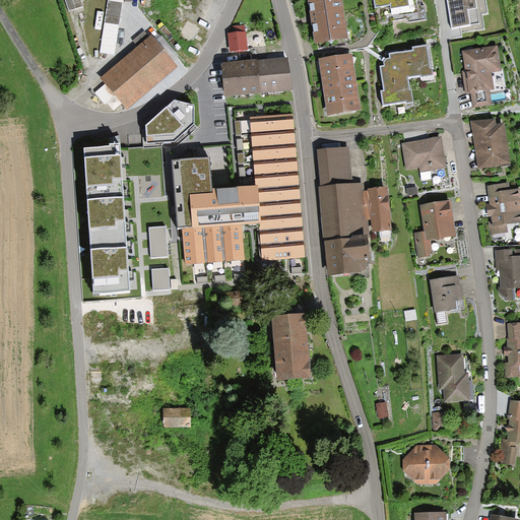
[(80,0),(66,0),(70,10),(82,6),(80,0)]
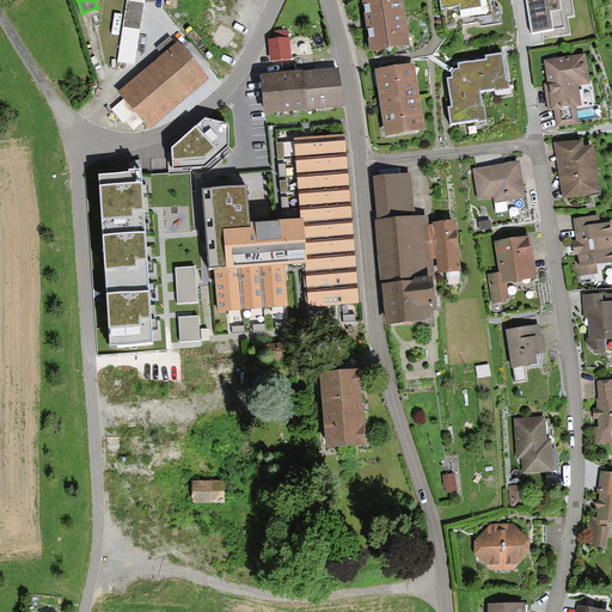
[(145,2),(127,0),(118,62),(136,65),(145,2)]
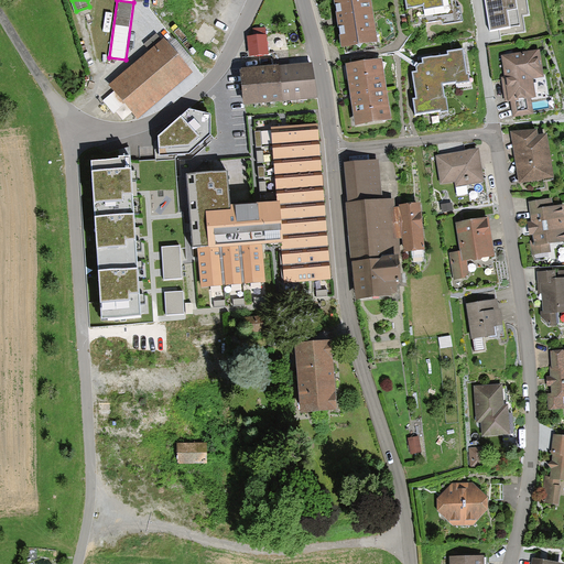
[(334,0),(342,45),(376,40),(369,0),(334,0)]
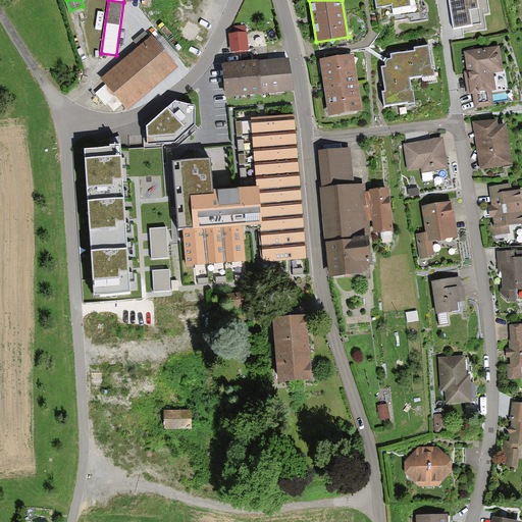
[(386,24),(426,16),(423,4),(419,4),(418,0),(372,0),(374,6),(381,5),(386,24)]
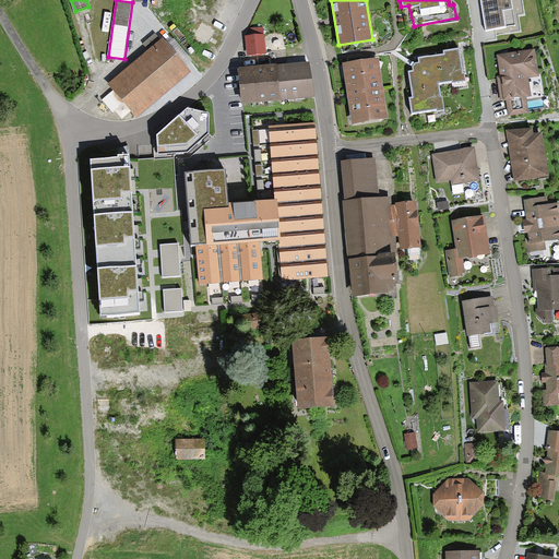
[(506,0),(483,0),(487,26),(501,24),(497,2),(507,1),(506,0)]
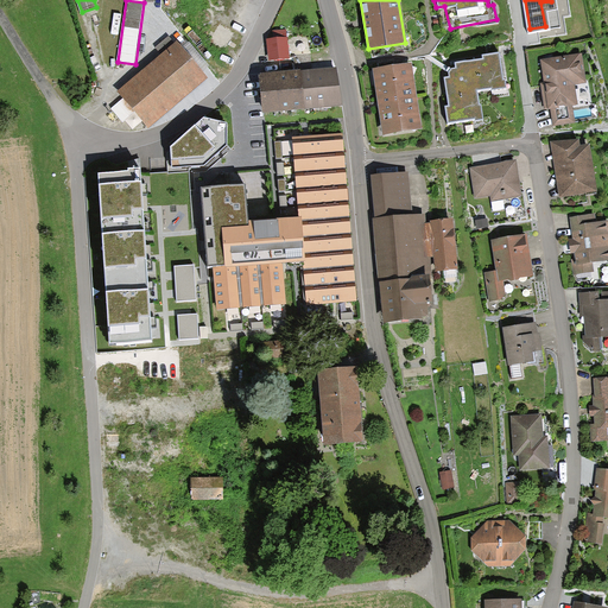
[(221,26),(213,48),(226,54),(235,32),(221,26)]
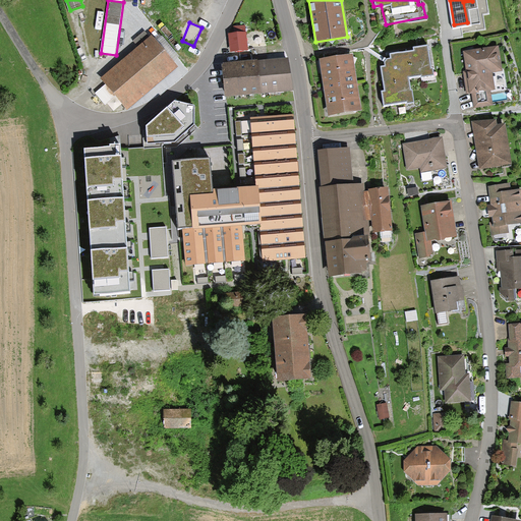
[(245,25),(234,26),(234,33),(228,34),(230,52),(247,50),(245,25)]
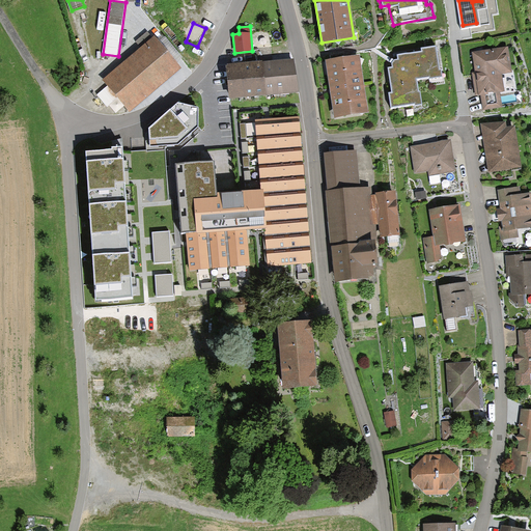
[(130,110),(179,67),(155,38),(105,80),(130,110)]
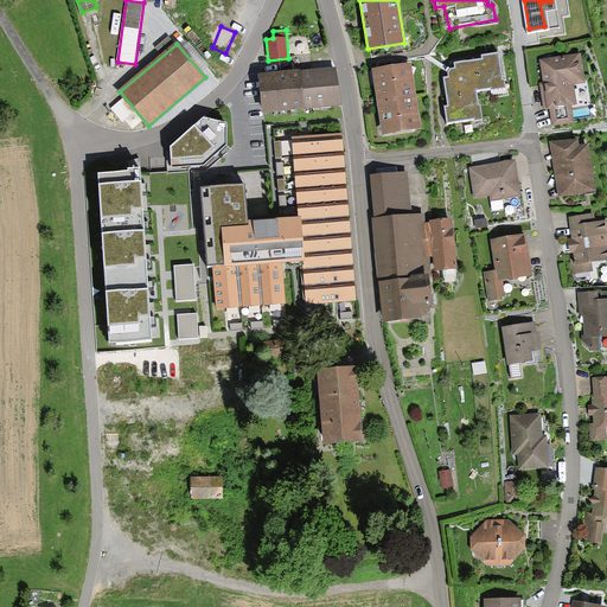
[(443,106),(447,126),(480,120),(475,93),(504,88),(497,51),(478,55),(479,57),(452,63),(453,66),(445,69),(446,77),(441,78),(446,106),(443,106)]
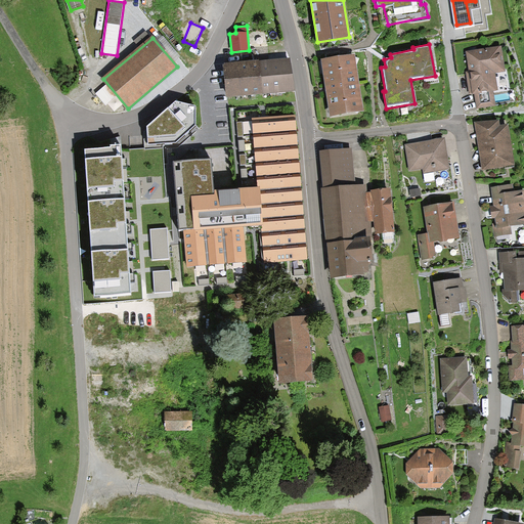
[(501,45),(464,52),(468,72),(464,73),(468,96),(473,95),(475,111),(495,106),(493,91),(497,91),(494,74),(507,72),(501,45)]
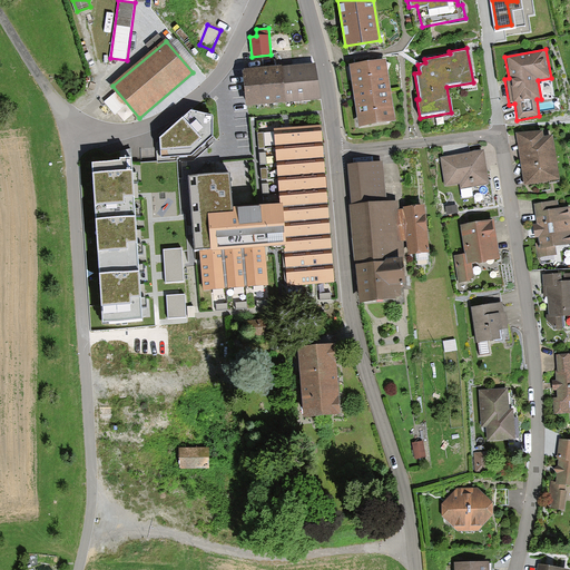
[(350,64),(360,128),(391,123),(380,58),(350,64)]
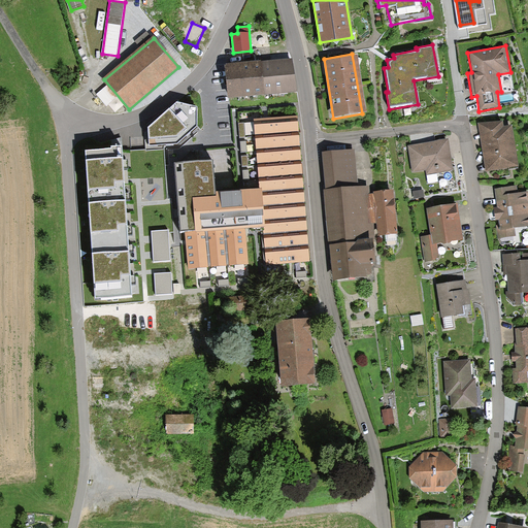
[(288,59),(260,61),(263,97),(291,95),(288,59)]
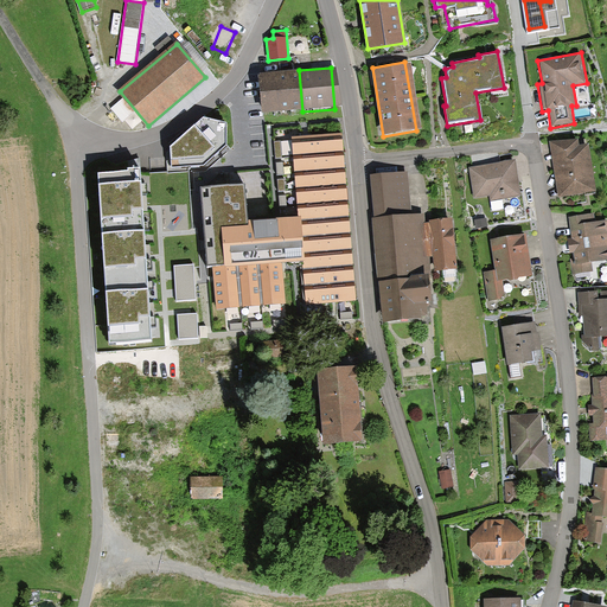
[(263,115),(302,112),(299,70),(260,74),(263,115)]
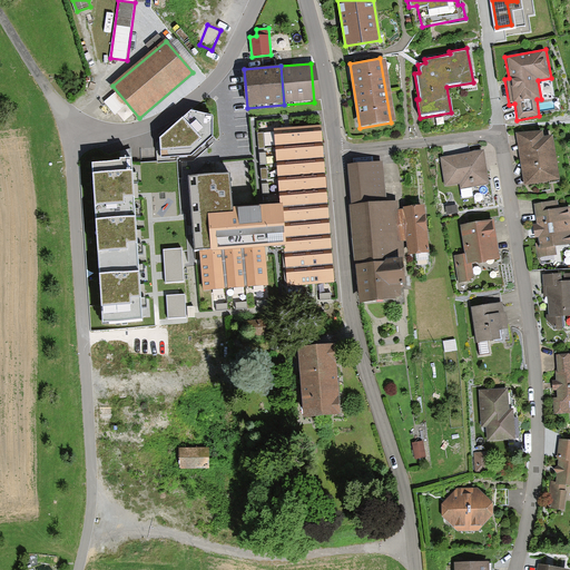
[(192,110),(160,138),(161,157),(192,155),(213,136),(214,115),(192,110)]
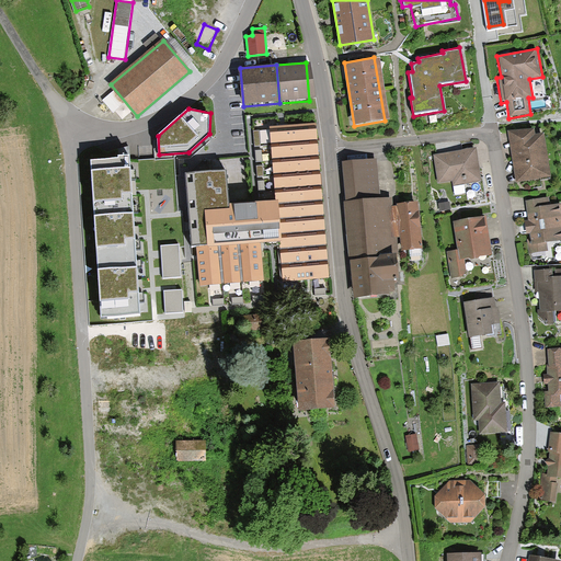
[(329,277),(317,124),(284,126),(270,127),(271,149),(272,163),(273,178),(274,193),(275,201),(278,201),(282,241),(279,241),(279,249),(283,281),(302,279),(309,278),(329,277)]
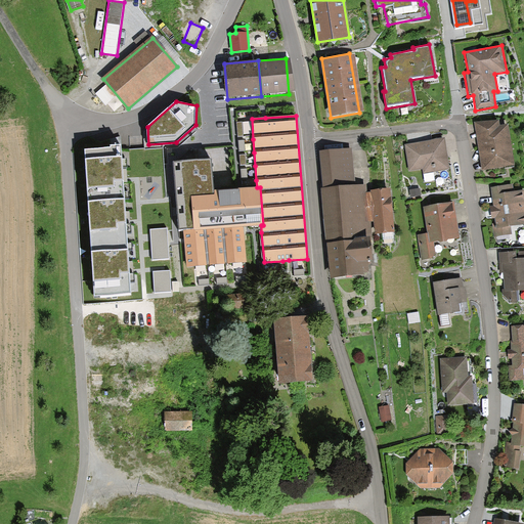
[(476,122),(483,169),(512,164),(506,125),(496,127),(495,119),(476,122)]
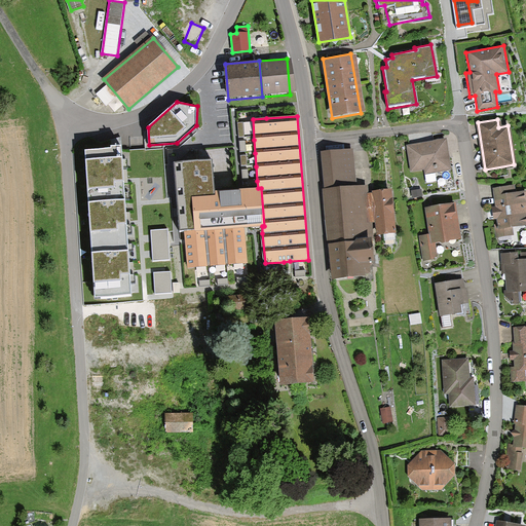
[(443,142),(409,147),(413,172),(423,170),(424,176),(447,172),(443,142)]
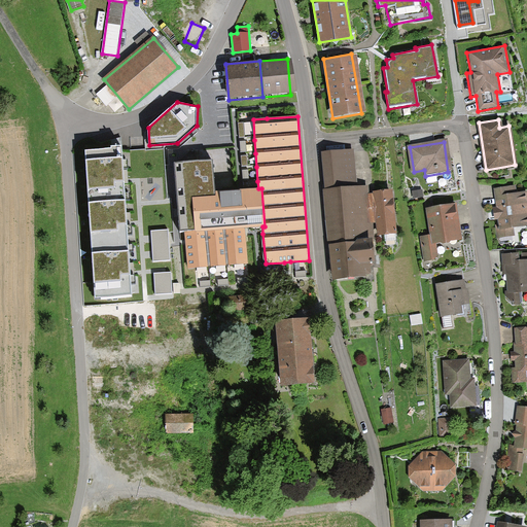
[(85,150),(95,299),(132,295),(123,145),(111,146),(111,148),(85,150)]
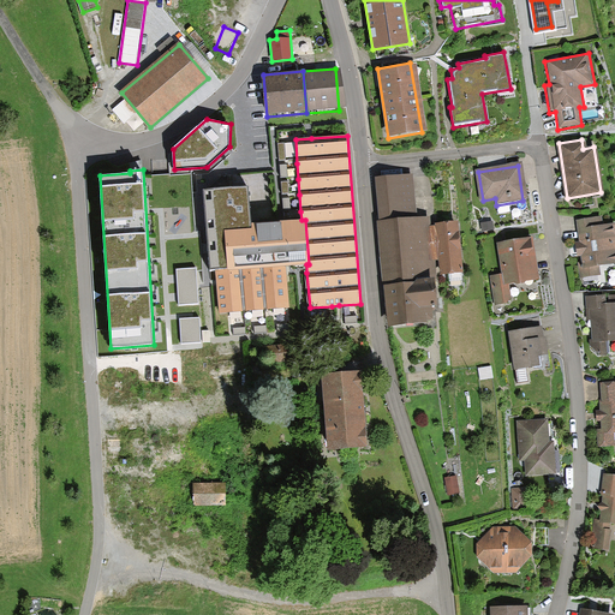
[(375,179),(378,224),(418,220),(415,175),(375,179)]
